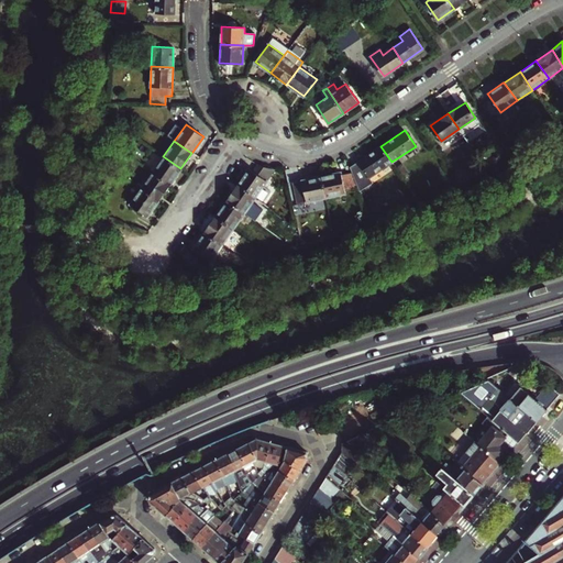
[(371,176),(392,162),(381,146),(359,161),(370,177),(371,176)]
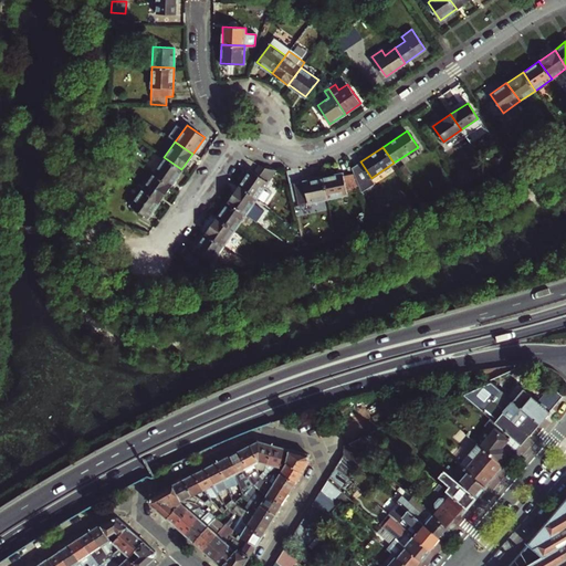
[(170,186),(181,169),(164,157),(153,173),(170,186)]
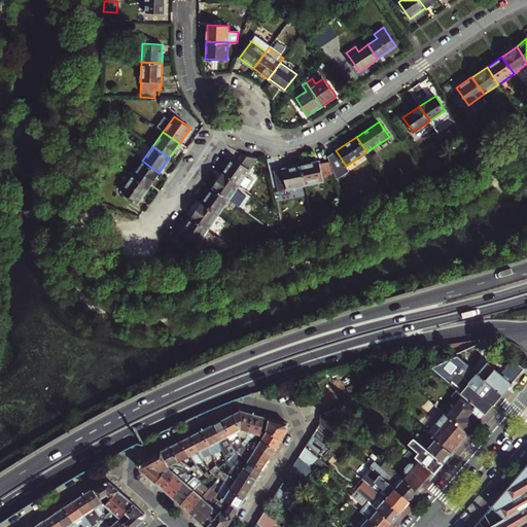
[(326,156),(328,161),(338,178),(350,170),(347,165),(346,166),(336,150),(326,156)]
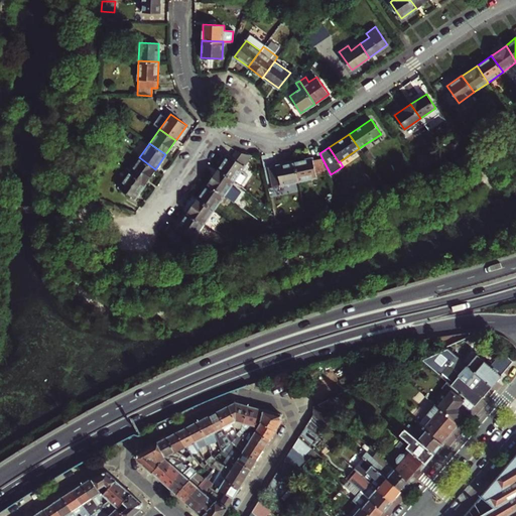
[(217,169),(234,180),(252,154),(239,153),(235,151),(231,156),(228,154),(217,169)]
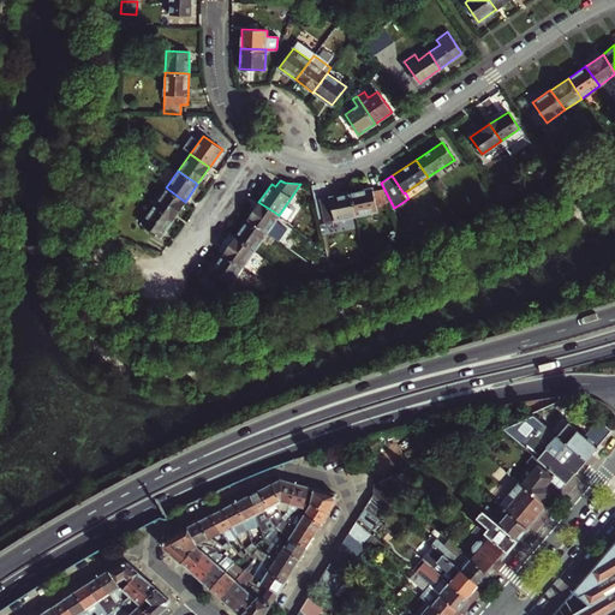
[(185,202),(166,187),(154,204),(173,219),(185,202)]
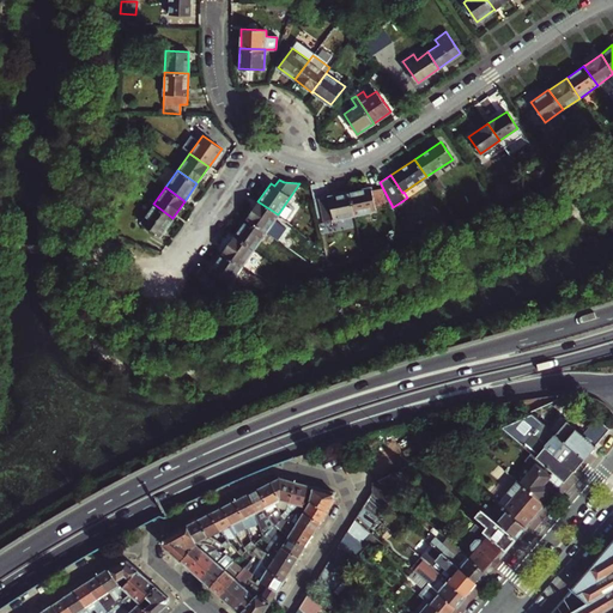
[(376,211),(375,207),(390,204),(382,187),(371,189),(370,187),(350,192),(354,216),(376,211)]
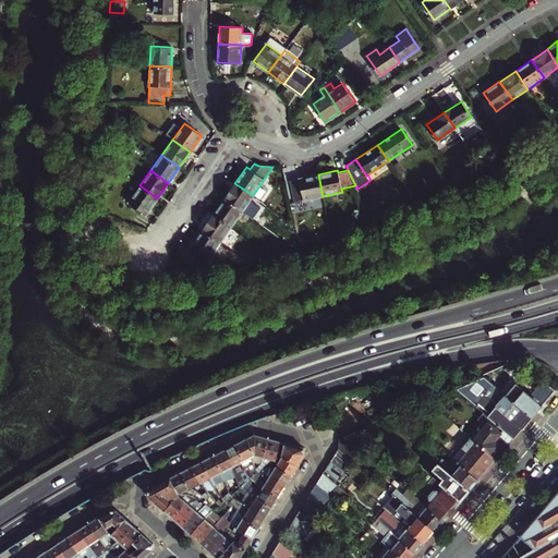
[(295,202),(323,196),(318,174),(290,181),(295,202)]
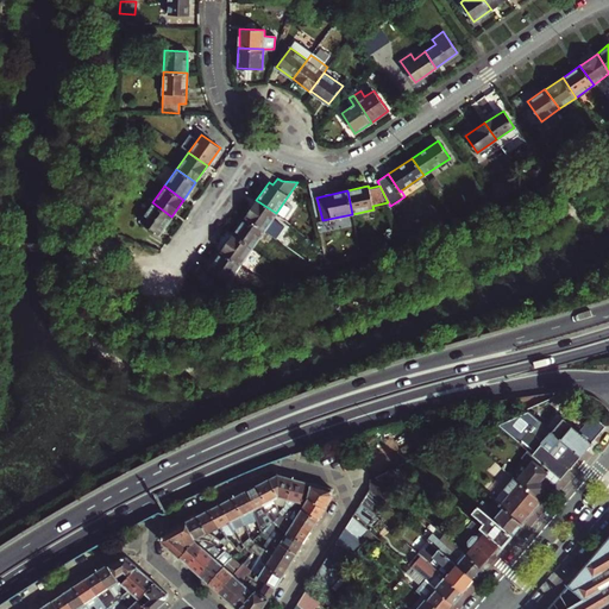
[(244,217),(264,231),(276,213),(256,200),(245,215),(244,217)]
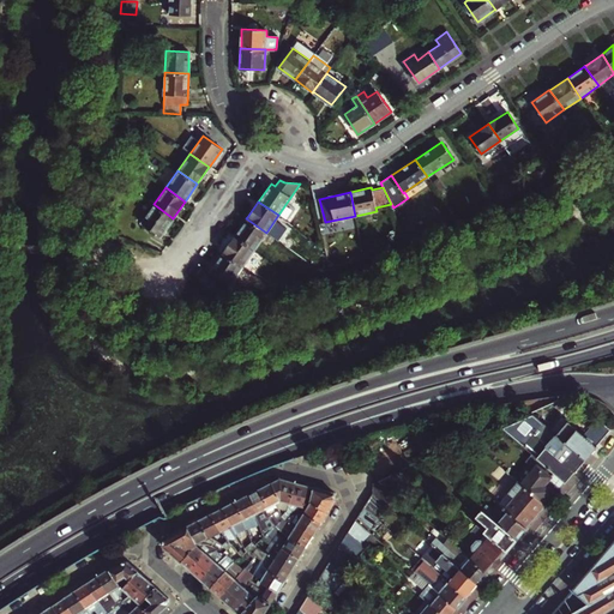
[(160,235),(172,220),(173,218),(154,204),(140,222),(160,235)]
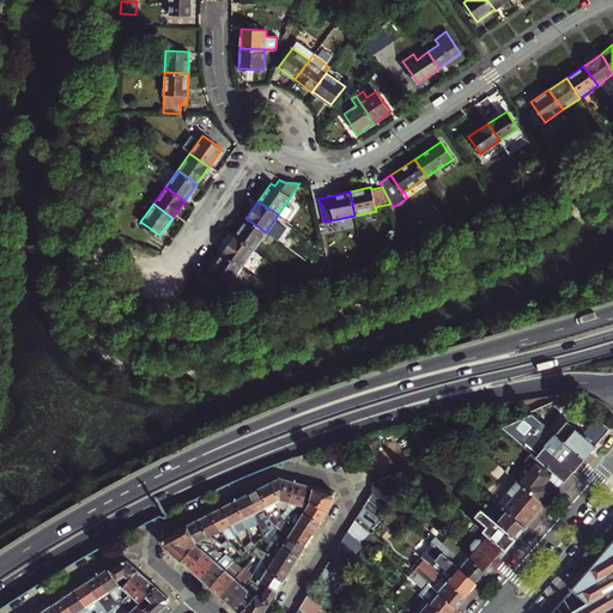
[(234,236),(254,249),(266,232),(246,218),(234,236)]
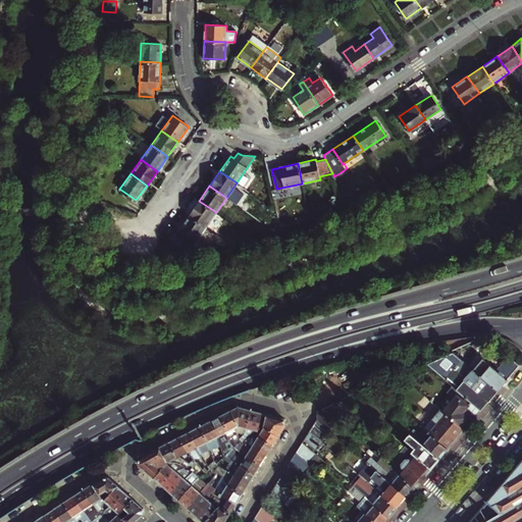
[(189,215),(206,226),(216,212),(199,201),(189,215)]
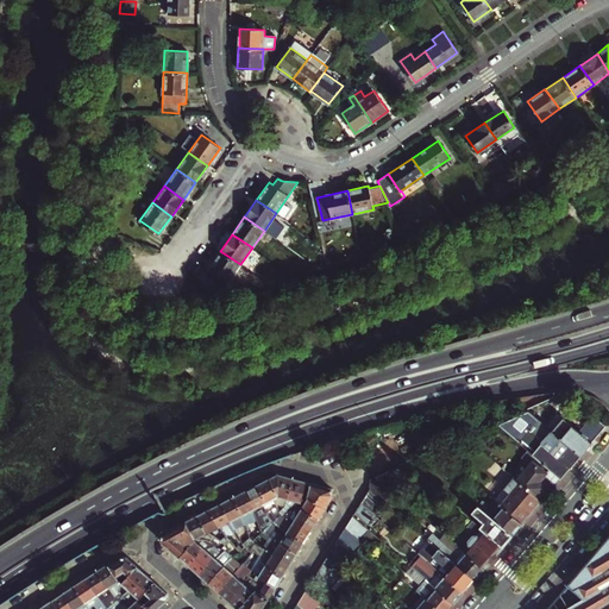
[(228,282),(240,264),(220,251),(220,252),(208,268),(228,282)]
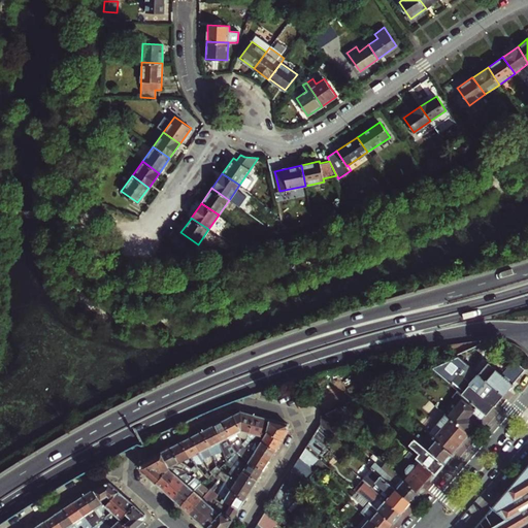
[(180,251),(187,246),(179,235),(173,240),(180,251)]
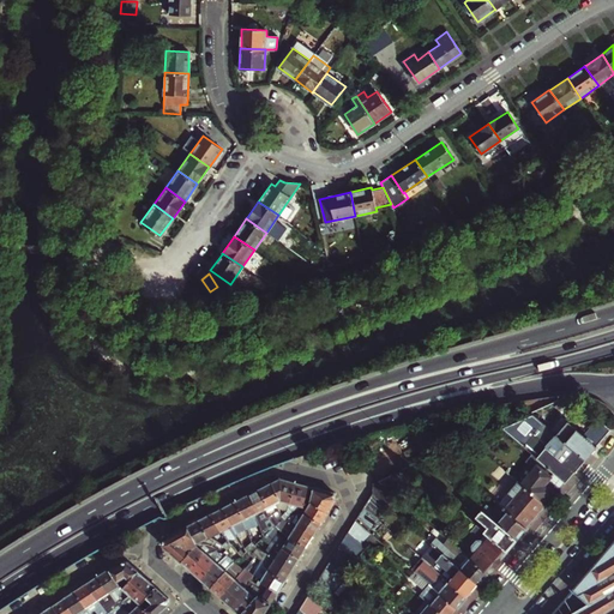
[(566,482),(585,459),(552,431),(531,414),(501,427),(533,453),(566,482)]
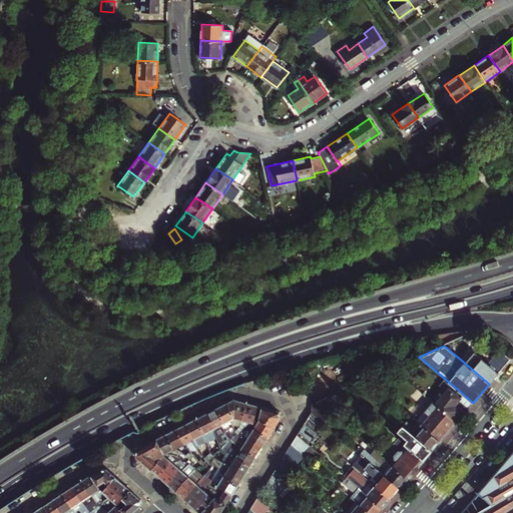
[(463,357),(468,361),(475,353),(470,349),(463,357)]
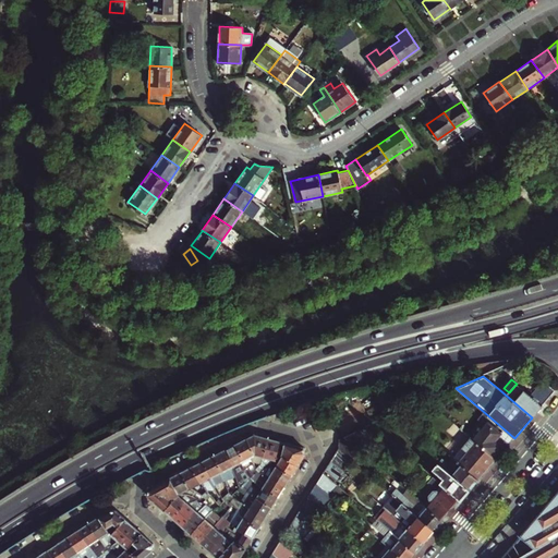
[(532,417),(536,413),(556,390),(547,384),(534,399),(517,384),(509,392),(504,388),(501,391),(532,417)]
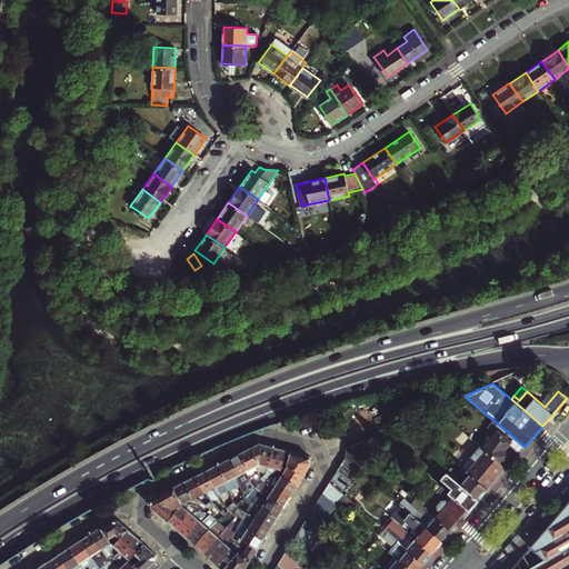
[(518,455),(525,447),(493,420),(488,428),(496,435),(483,449),(502,465),(510,456),(509,455),(512,450),(518,455)]
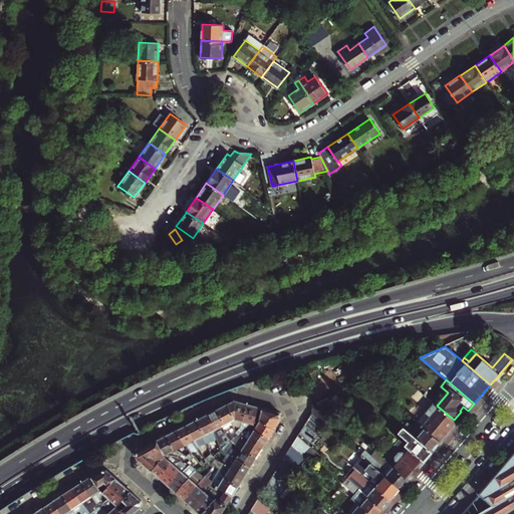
[(327,411),(333,405),(333,402),(329,398),(318,403),(327,411)]
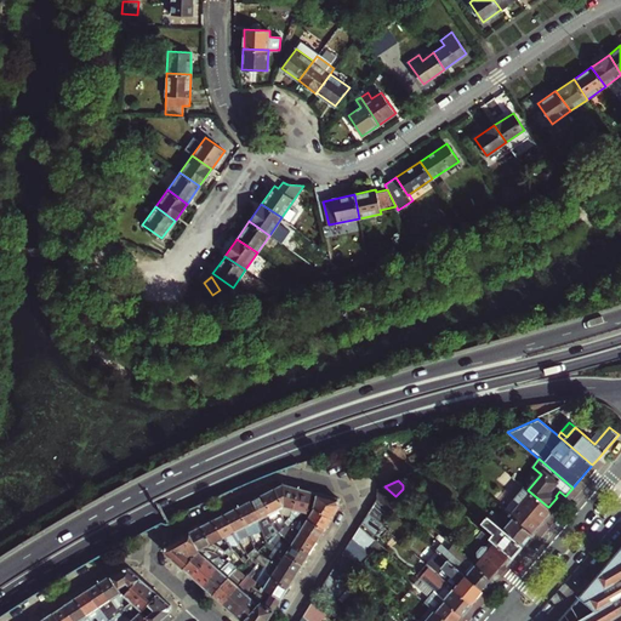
[(294,510),(295,510),(300,489),(284,485),(275,489),(285,507),(281,510),(284,517),(285,522),(286,524),(288,525),(290,523),(289,522),(291,518),(294,510)]
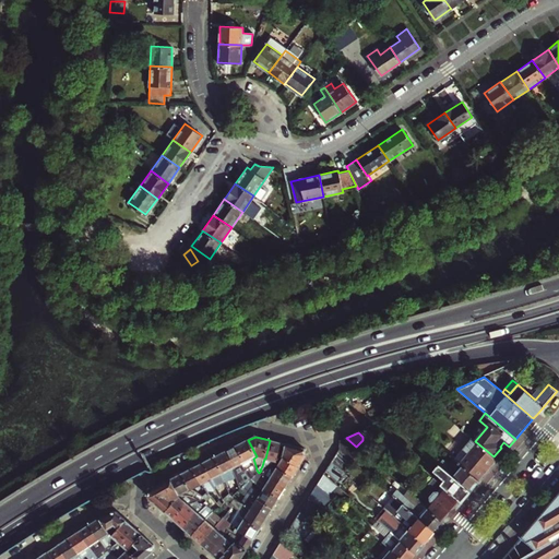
[(363,458),(359,454),(361,451),(356,447),(346,438),(341,440),(340,450),(357,464),(363,458)]
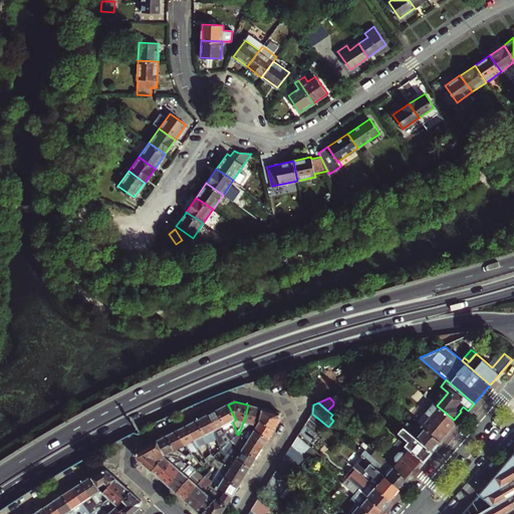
[(442,442),(458,424),(454,420),(437,406),(434,403),(418,422),(426,429),(442,442)]
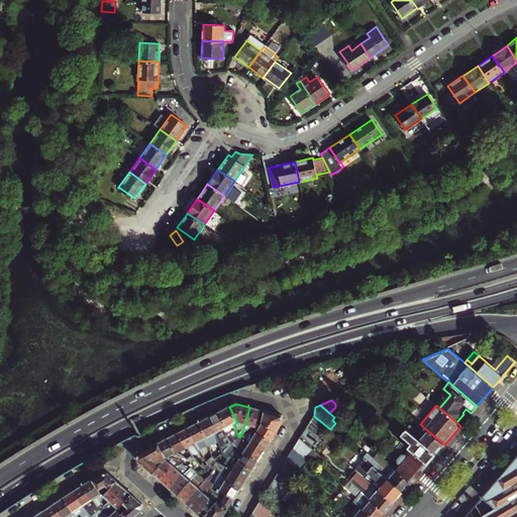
[(234,424),(237,422),(229,407),(219,412),(226,427),(224,429),(229,439),(233,437),(231,432),(236,430),(234,424)]
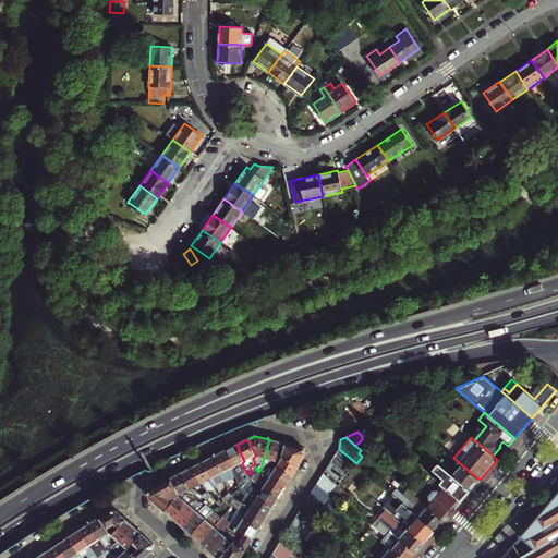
[(276,461),(277,457),(281,443),(269,439),(265,458),(264,458),(262,465),(259,469),(261,470),(264,468),(270,463),(275,460),(276,461)]
